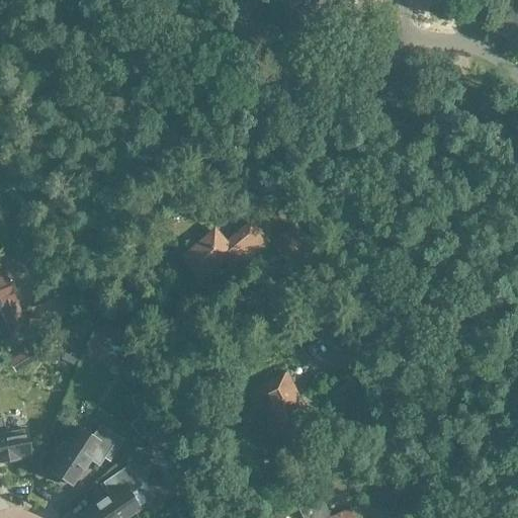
[(251,222),(225,244),(216,233),(185,258),(201,277),(223,260),(232,272),(268,242),(251,222)]
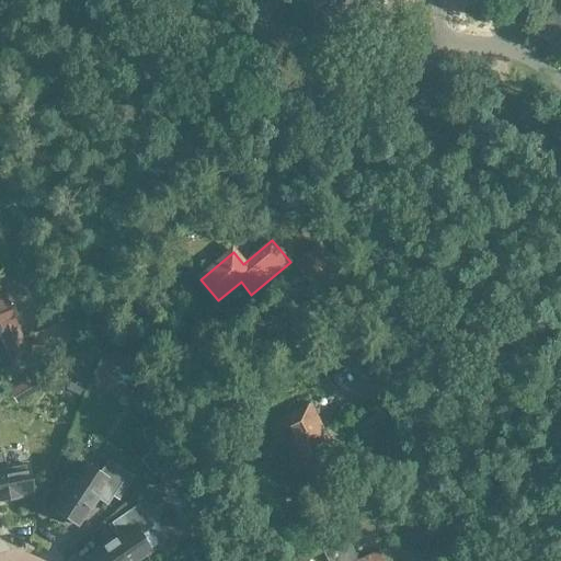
[(353,283),(340,266),(317,286),(330,302),(353,283)]
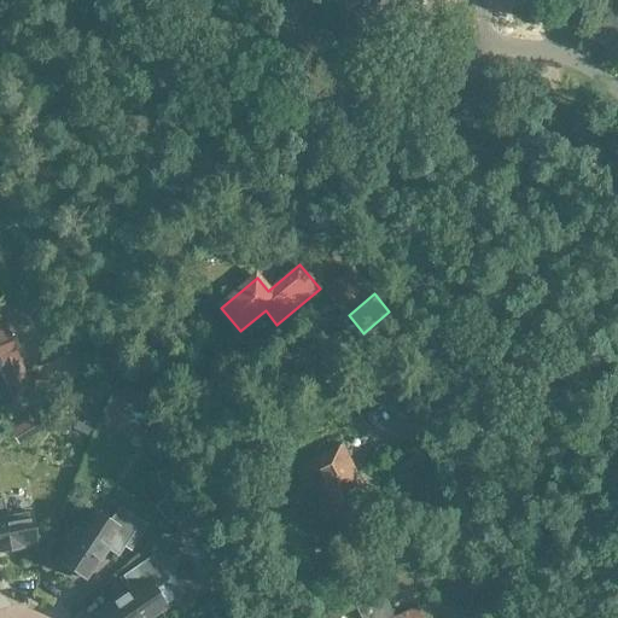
[(33,369),(19,374),(0,325),(0,368),(13,403),(41,392),(33,369)]
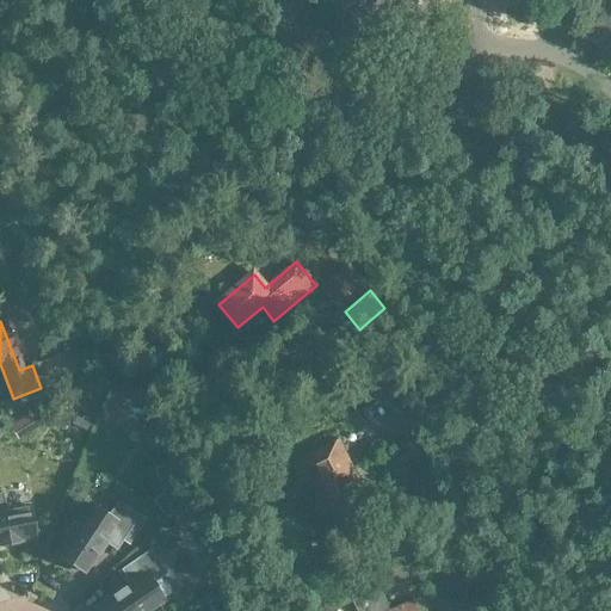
[(339,442),(295,463),(303,480),(308,477),(327,516),(366,495),(339,442)]
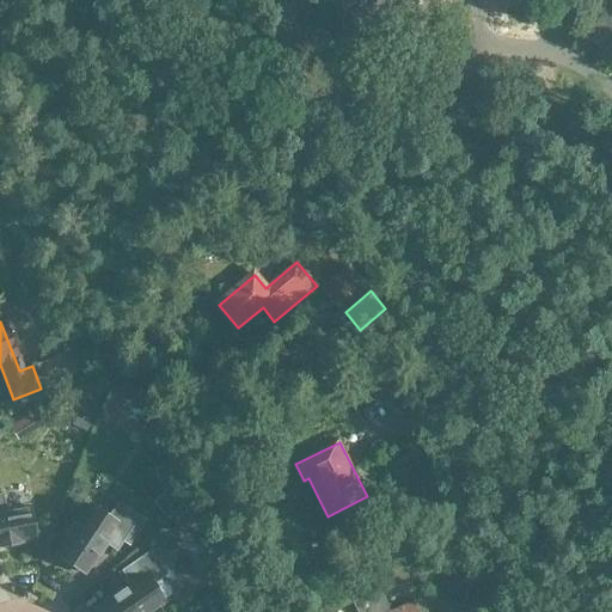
[(5,510),(1,494),(0,494),(0,545),(35,539),(28,507),(5,510)]
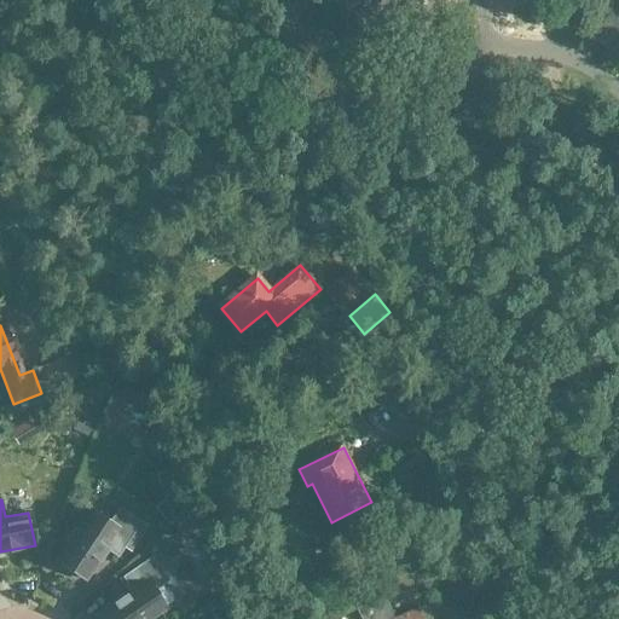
[(77,573),(86,579),(106,550),(119,557),(142,522),(120,507),(109,522),(91,510),(77,531),(74,527),(64,542),(69,544),(58,561),(63,565),(61,568),(75,578),(77,573)]
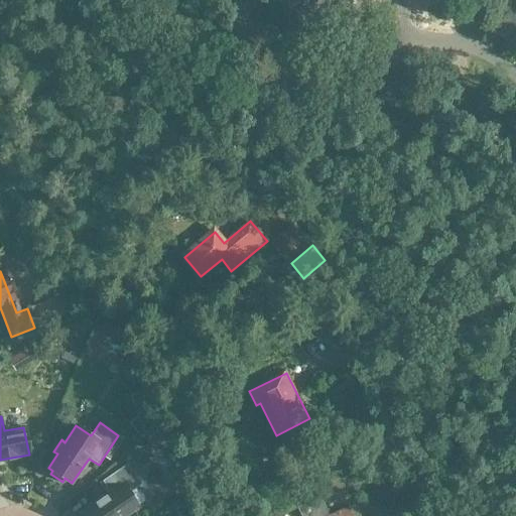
[(110,493),(81,512),(83,515),(125,515),(138,507),(128,493),(141,484),(127,464),(99,483),(99,484),(102,482),(110,493)]
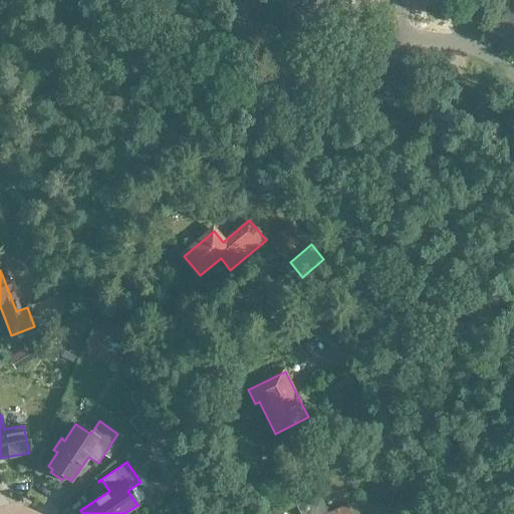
[(328,513),(320,495),(297,504),(300,513),(328,513)]
